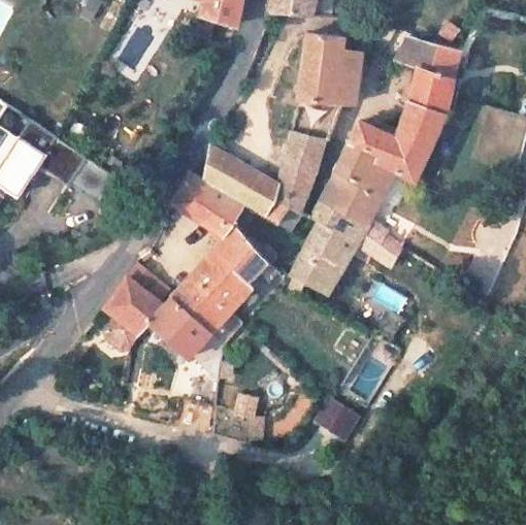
[(101,4),(94,0),(91,0),(81,18),(91,23),(101,4)]
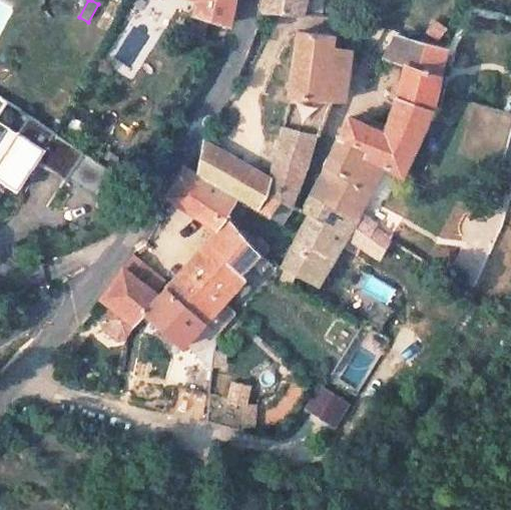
[(199,0),(196,15),(191,37),(202,41),(207,18),(229,26),(234,0),(199,0)]
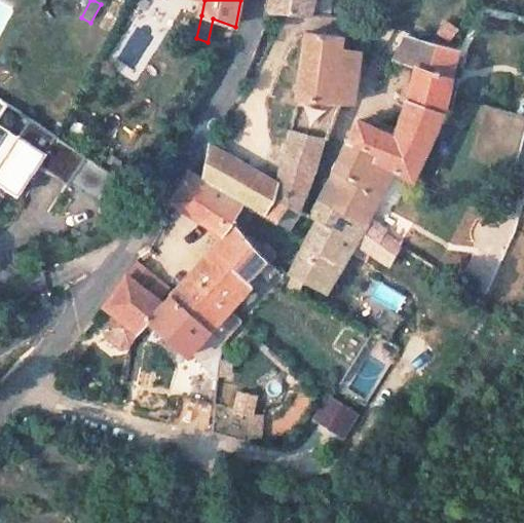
[(313,0),(273,0),(273,7),(276,14),(312,17),(313,0)]
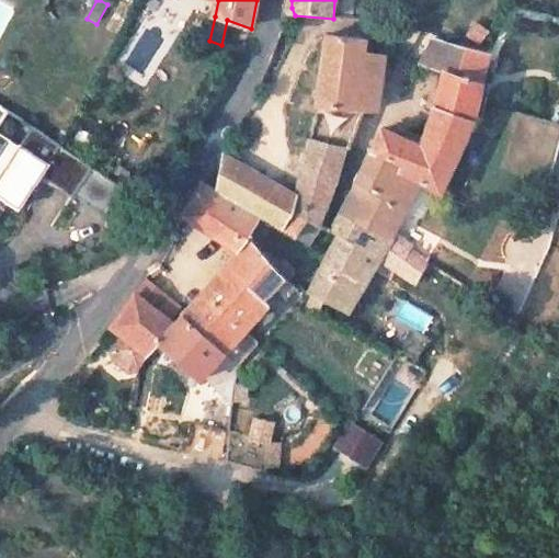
[(478,24),(468,38),(481,47),(491,33),(478,24)]
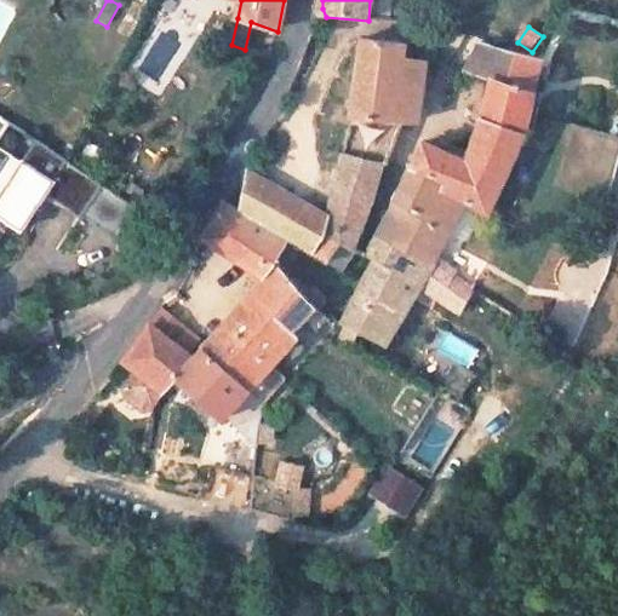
[(405,46),(365,41),(353,121),(330,220),(331,222),(362,231),(383,170),(387,171),(401,124),(418,126),(427,63),(404,59),(405,46)]
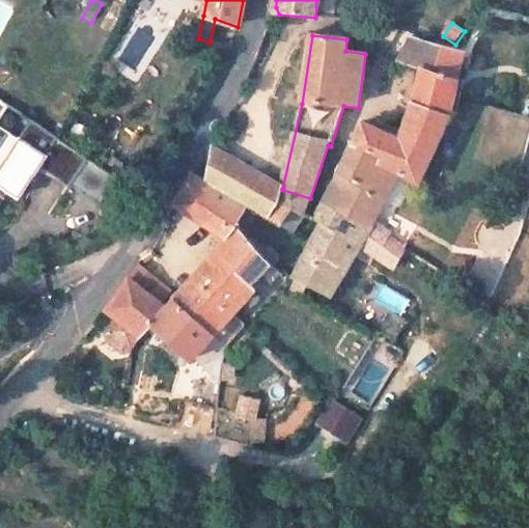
[(466,53),(414,37),(401,60),(421,70),(414,103),(402,133),(401,138),(386,133),(364,124),(338,176),(387,202),(402,173),(418,182),(450,114),(461,70),(466,53)]
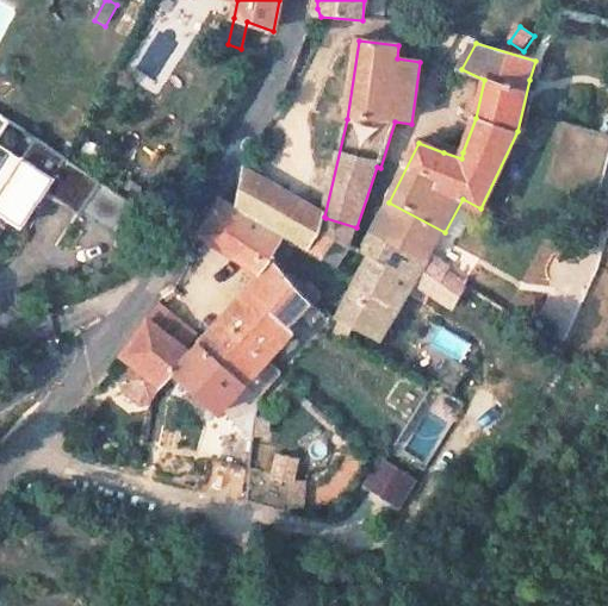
[(535,61),(529,80),(540,82),(546,63),(535,61)]
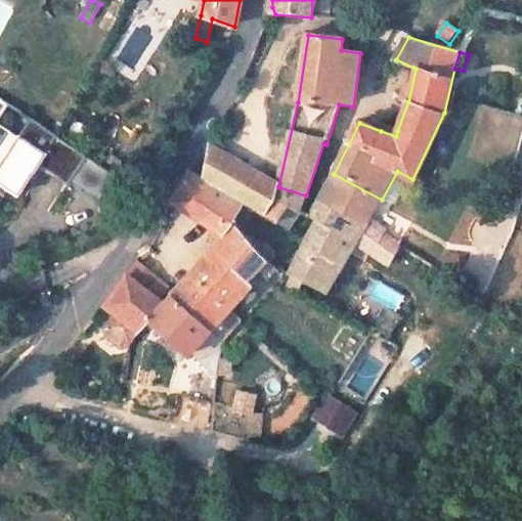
[(57,136),(0,99),(0,185),(17,198),(40,164),(70,183),(87,157),(82,154),(57,136)]
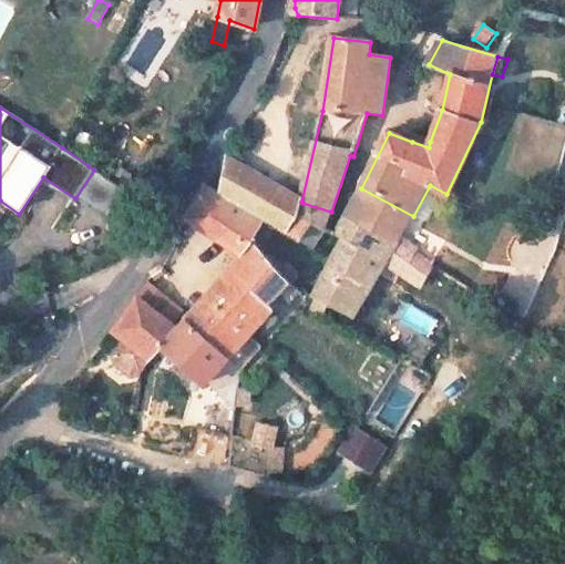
[(430,142),(414,135),(412,142),(429,147),(430,142)]
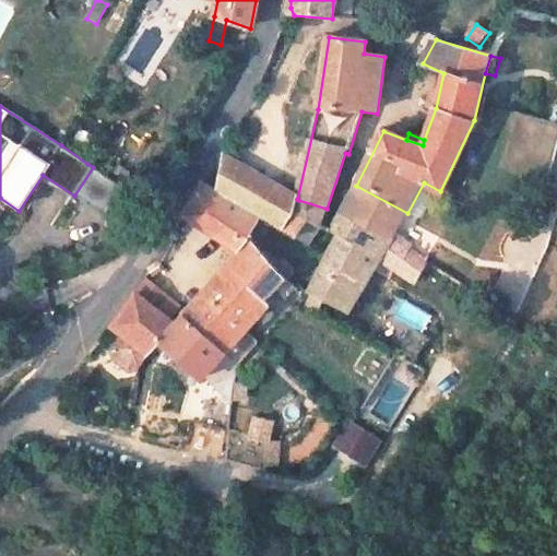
[(238,152),(229,149),(224,155),(224,158),(235,164),(238,152)]
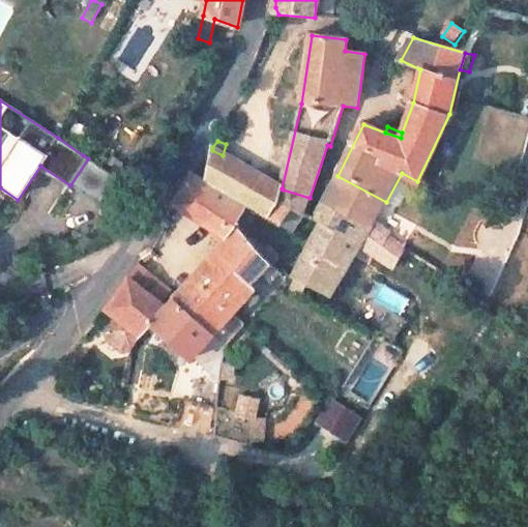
[(223,155),(212,150),(207,182),(247,207),(268,220),(277,200),(283,189),(282,188),(223,155)]
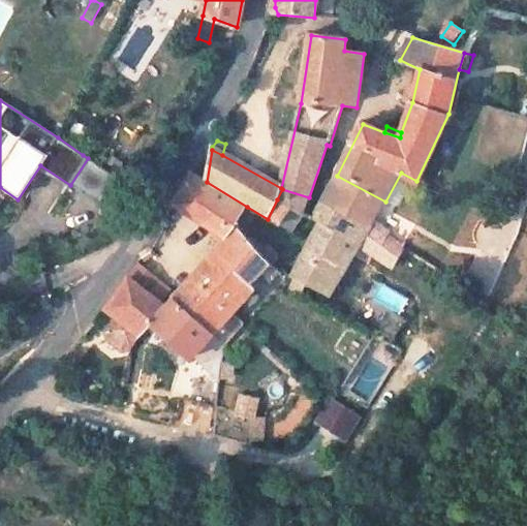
[(173,207),(204,227),(219,236),(230,223),(235,224),(247,207),(207,182),(193,174),(173,207)]
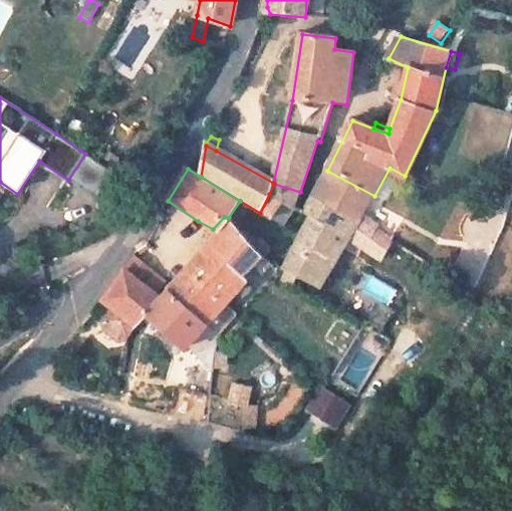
[(374,196),(327,171),(316,195),(319,196),(343,206),(362,217),(374,196)]
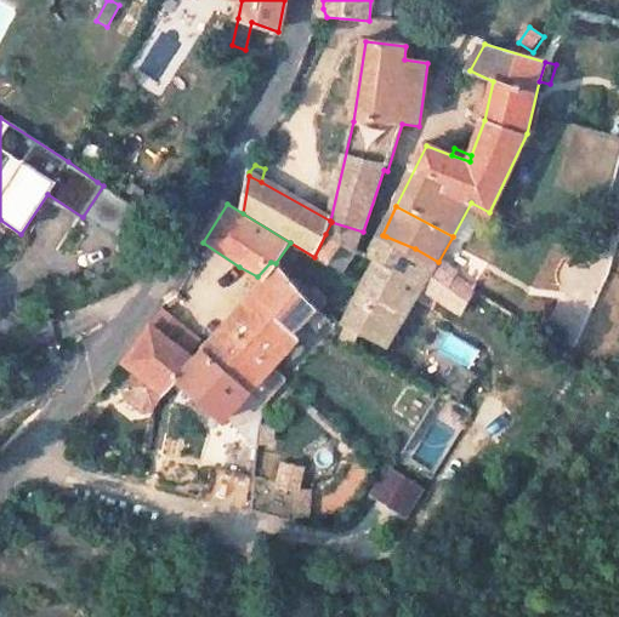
[(363,232),(331,222),(325,234),(344,243),(353,247),(357,249),(363,232)]
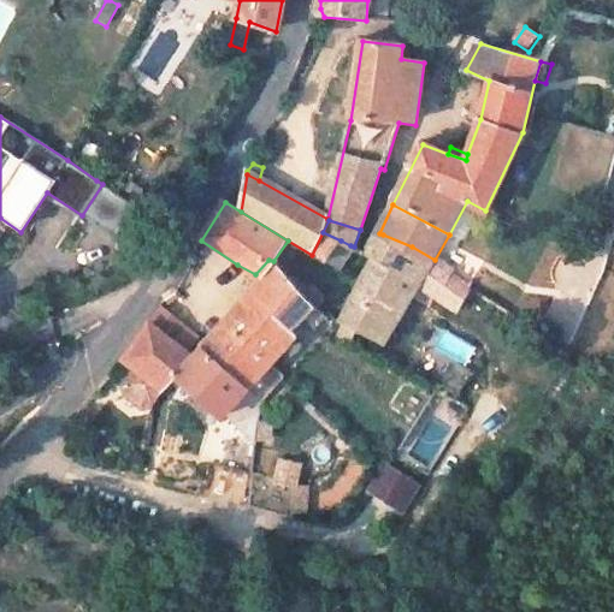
[(341,241),(323,232),(312,255),(326,265),(328,260),(341,241)]
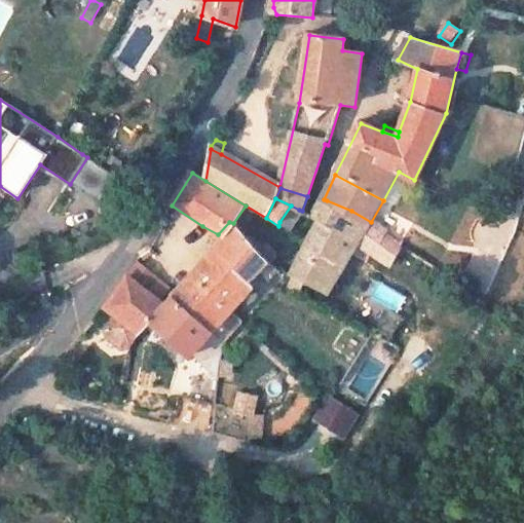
[(351,211),(327,200),(316,218),(321,220),(292,275),(307,282),(330,293),(371,222),(351,211)]
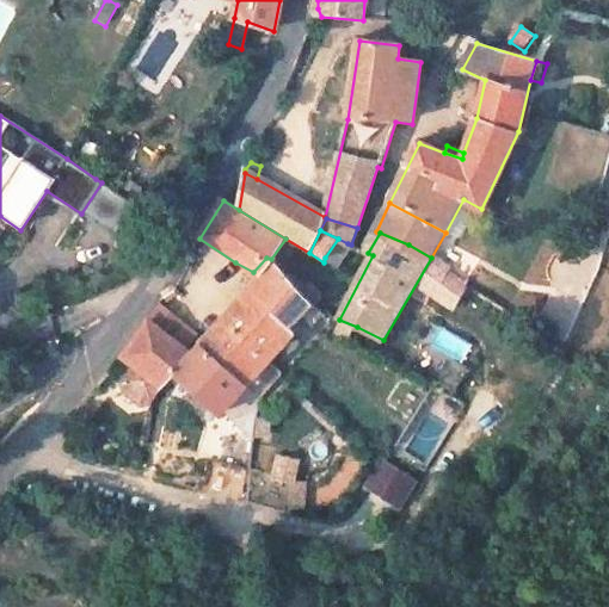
[(348,243),(338,239),(325,258),(336,264),(348,243)]
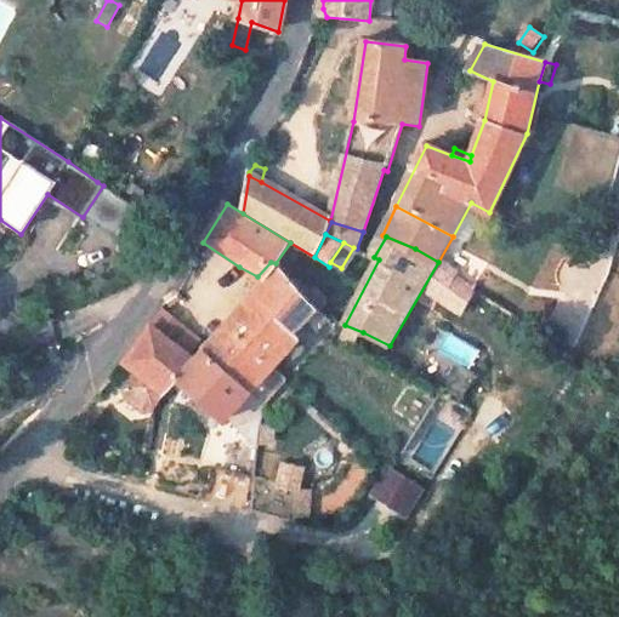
[(263,284),(248,301),(225,326),(271,370),(297,340),(293,333),(305,323),(312,331),(323,320),(318,314),(316,312),(305,298),(276,263),(271,262),(257,276),(259,276),(260,276),(261,278),(262,279),(262,280),(262,281),(262,283),(263,284)]
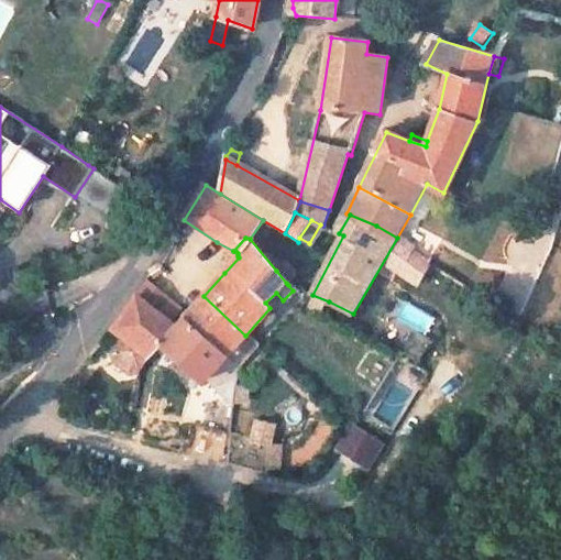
[(299,276),(285,262),(276,271),(286,283),(288,285),(299,276)]
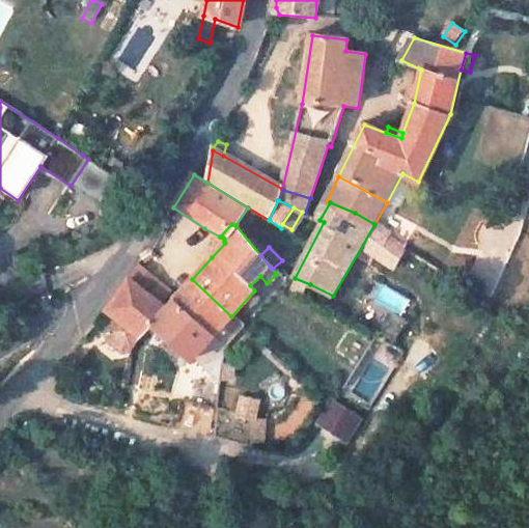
[(310,284),(295,278),(288,290),(305,298),(310,284)]
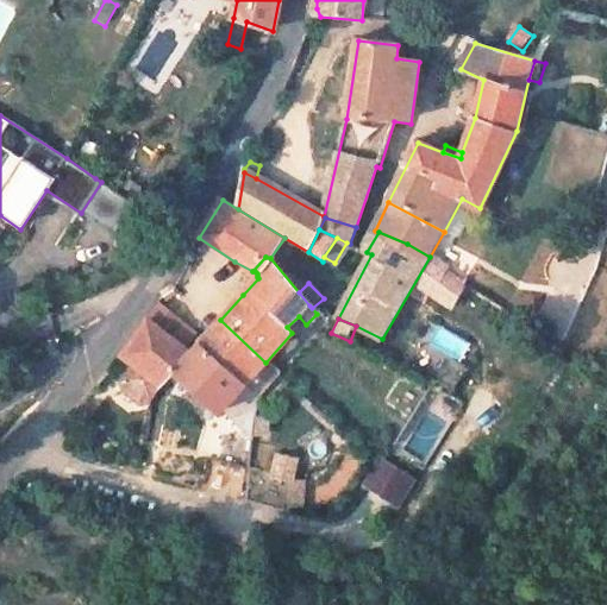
[(220,320),(219,322),(200,344),(244,385),(266,363),(220,320)]
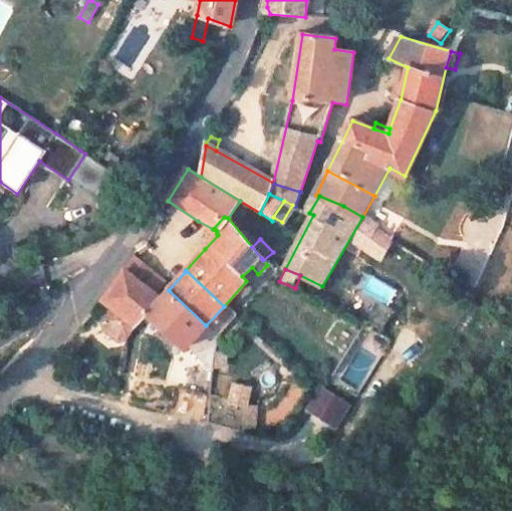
[(162,297),(125,271),(102,301),(113,310),(137,328),(149,315),(164,299),(162,297)]
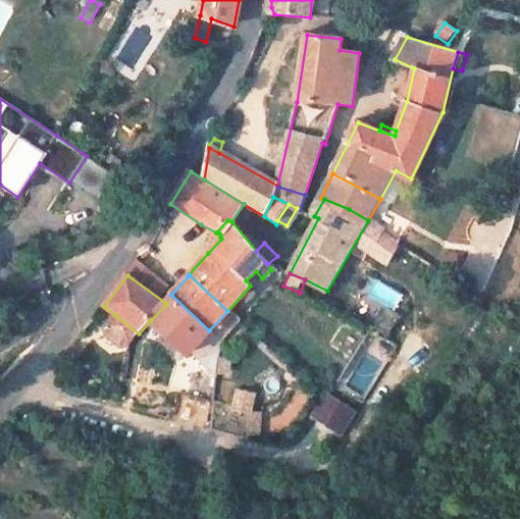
[(166,304),(151,320),(188,355),(209,330),(171,295),(164,302),(166,304)]
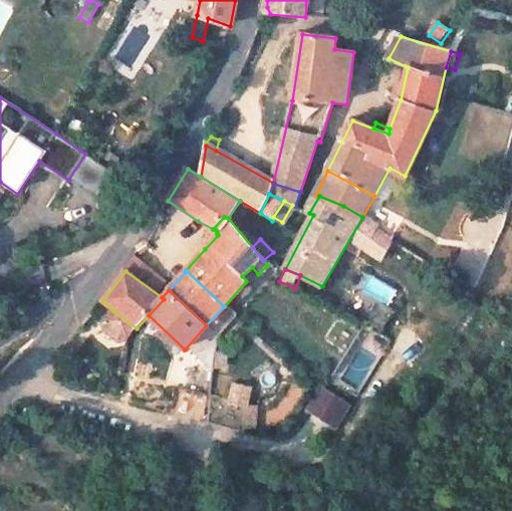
[(224,306),(206,325),(217,336),(235,315),(224,306)]
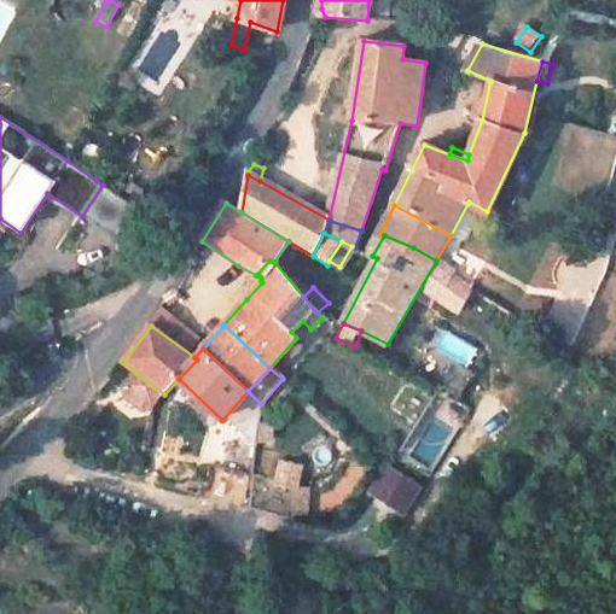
[(164,395),(137,373),(126,387),(127,396),(147,411),(156,410),(164,395)]
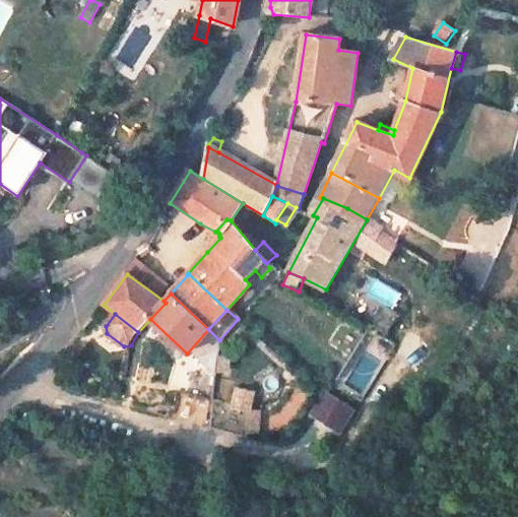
[(338,344),(353,347),(358,331),(342,328),(338,344)]
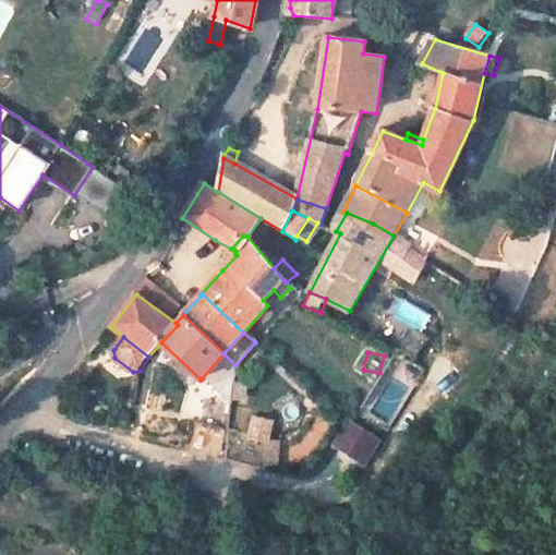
[(87,383),(76,374),(68,385),(77,394),(87,383)]
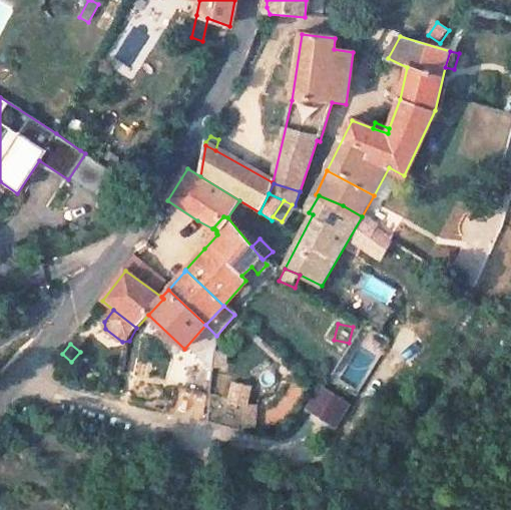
[(226,356),(215,355),(214,370),(225,370),(226,356)]
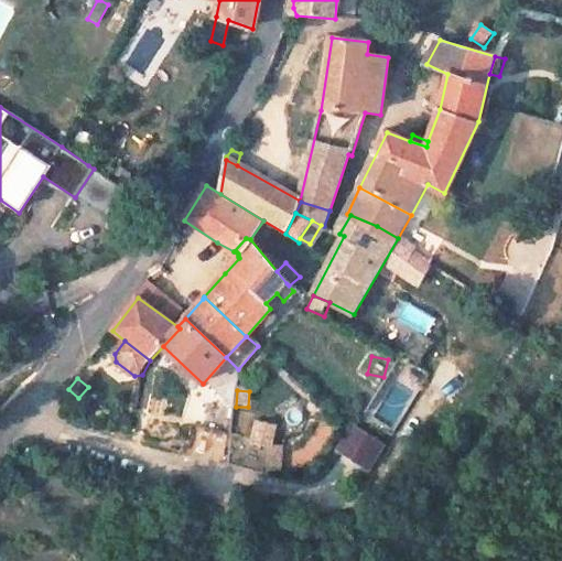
[(250,445),(268,450),(267,474),(283,474),(283,450),(271,449),(277,429),(257,423),(250,445)]
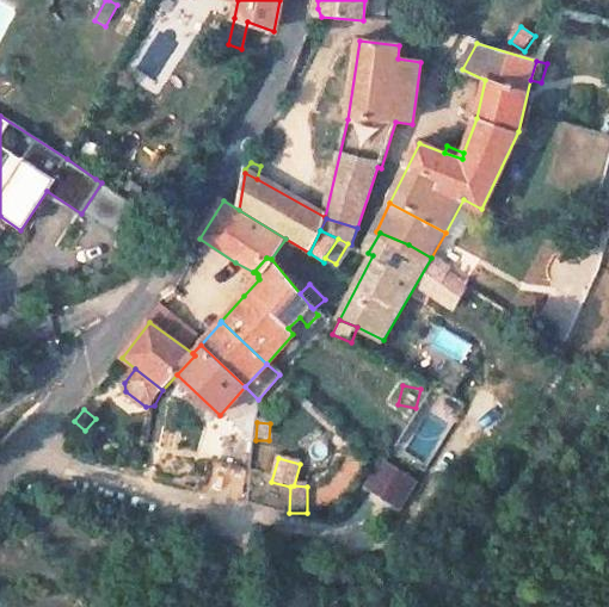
[(251,497),(251,466),(210,466),(210,497),(251,497)]
